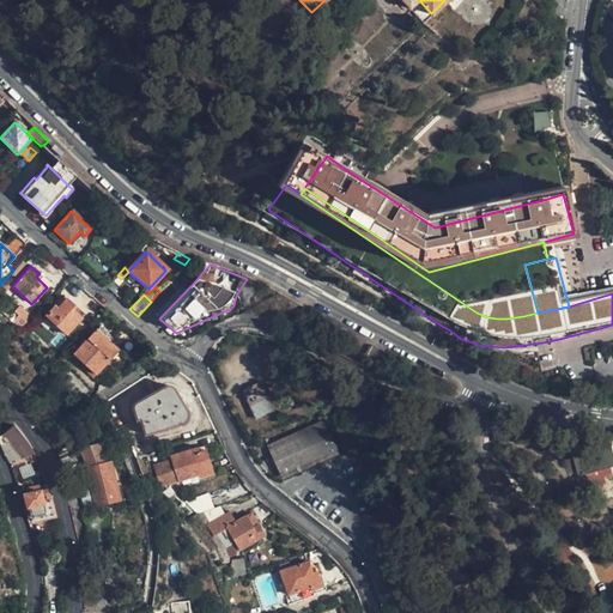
[(72,310),(76,307),(66,298),(56,309),(54,305),(44,315),(66,335),(80,317),(72,310)]
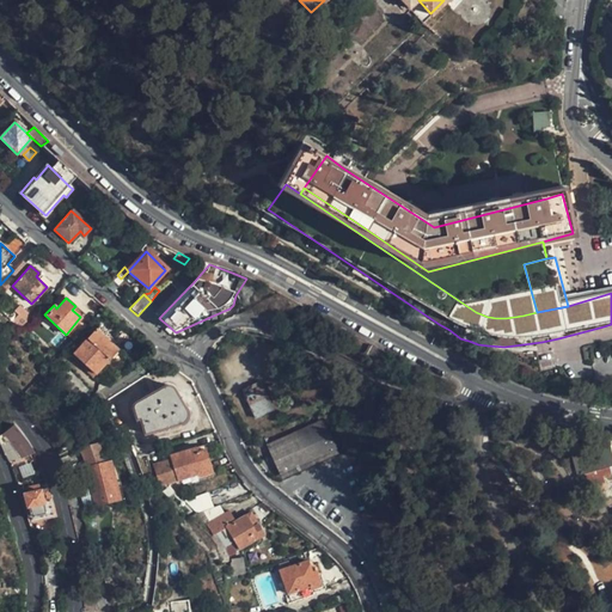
[(84,313),(75,306),(72,310),(80,317),(84,313)]
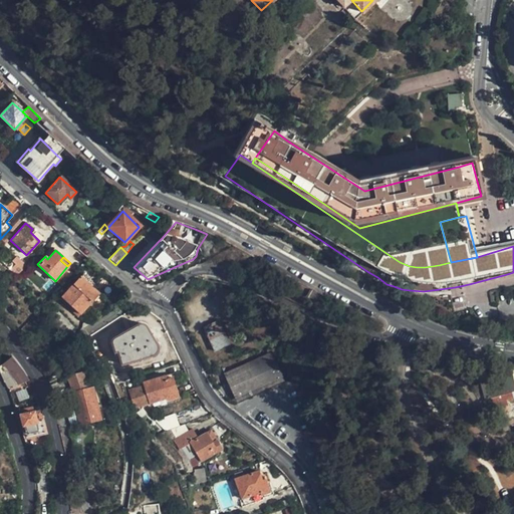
[(17,277),(26,267),(18,261),(9,270),(17,277)]
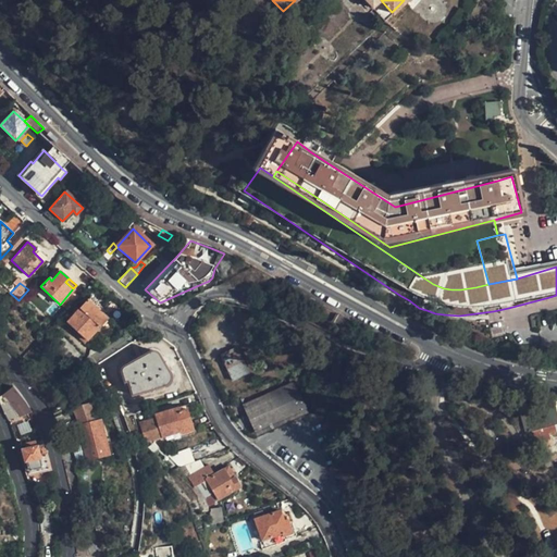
[(114,324),(86,299),(66,321),(91,344),(93,343),(96,345),(114,324)]
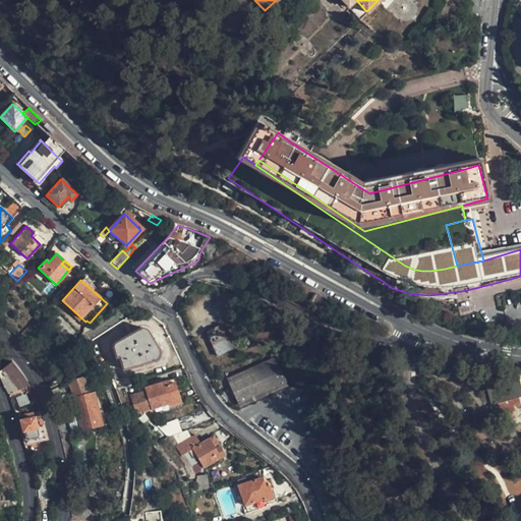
[(234,348),(223,325),(207,332),(218,355),(234,348)]
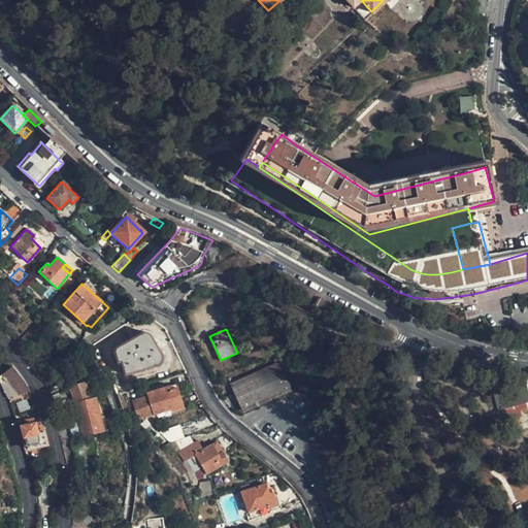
[(129,374),(161,364),(162,362),(163,360),(164,357),(163,355),(149,334),(146,333),(144,332),(142,333),(118,349),(116,352),(114,353),(116,355),(116,357),(119,362),(123,360),(129,374)]
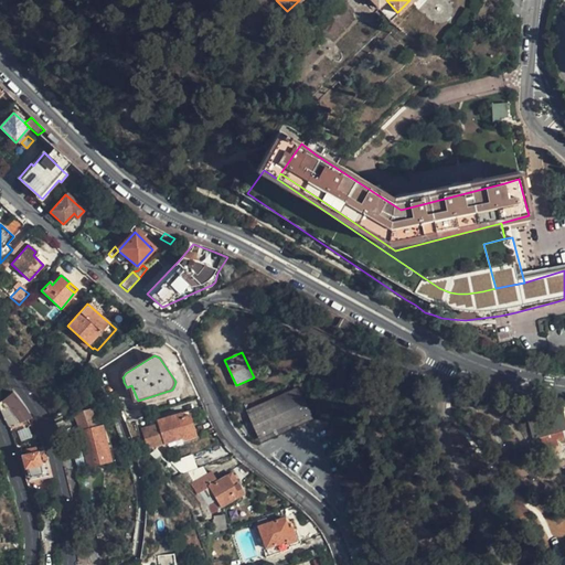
[(11,391),(0,401),(0,412),(6,409),(8,412),(10,411),(19,422),(29,417),(22,406),(11,391)]
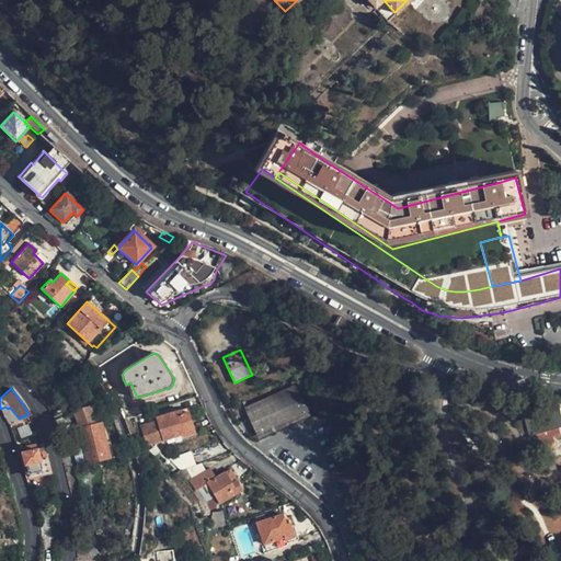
[(258,435),(307,414),(296,388),(276,397),(247,409),(258,435)]
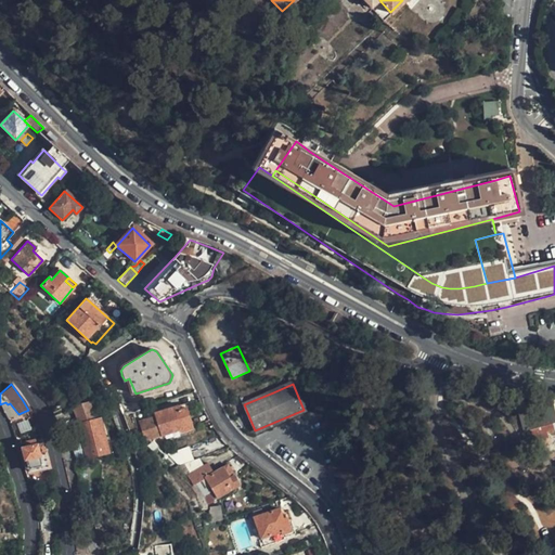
[(106,448),(98,414),(92,415),(86,396),(73,402),(78,420),(77,421),(86,453),(106,448)]
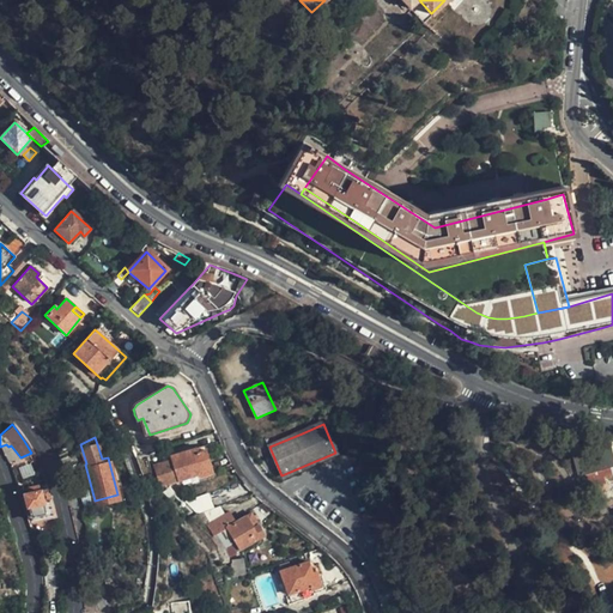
[(612,467),(612,453),(608,441),(566,455),(576,481),(612,467)]
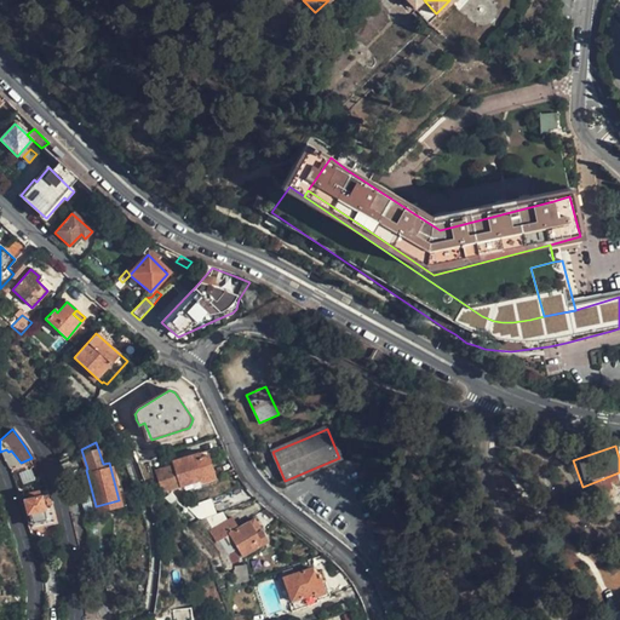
[(214,480),(207,455),(199,459),(197,454),(156,466),(164,492),(201,480),(202,484),(214,480)]
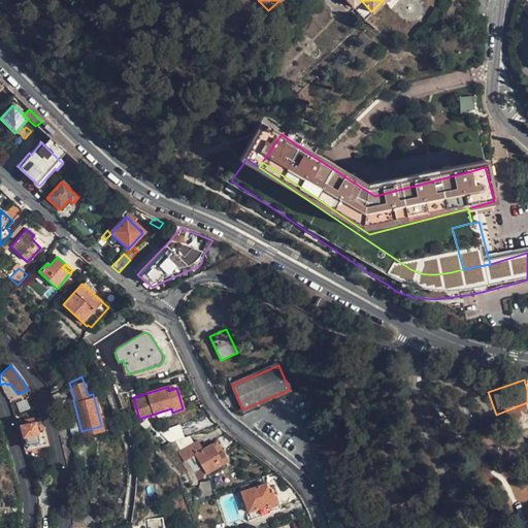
[(20,399),(18,394),(9,397),(11,403),(20,399)]
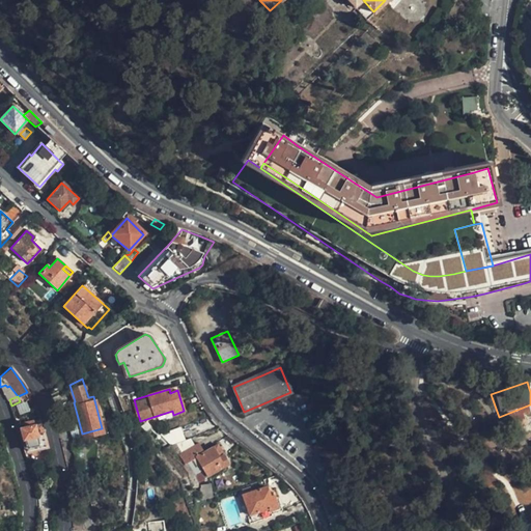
[(39,420),(31,421),(32,424),(20,427),(27,450),(46,445),(43,428),(39,420)]
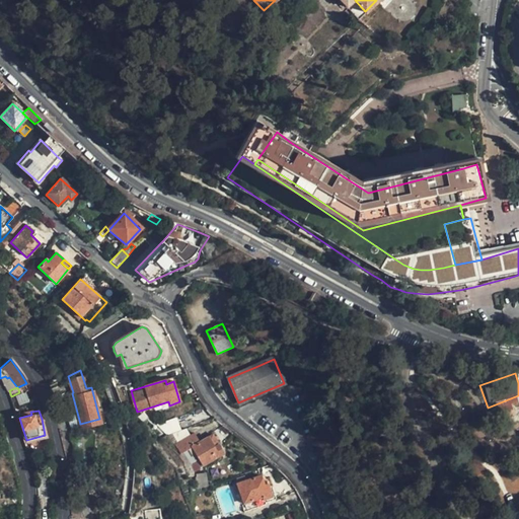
[(223,454),(218,445),(214,448),(207,438),(199,443),(194,434),(174,445),(179,455),(191,448),(202,467),(223,454)]
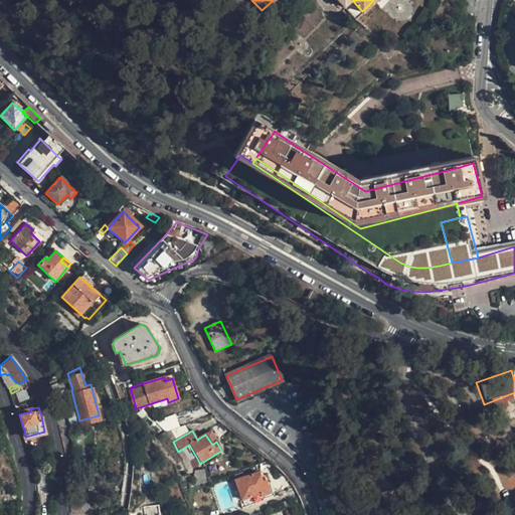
[(212,445),(216,442),(210,432),(205,435),(212,445)]
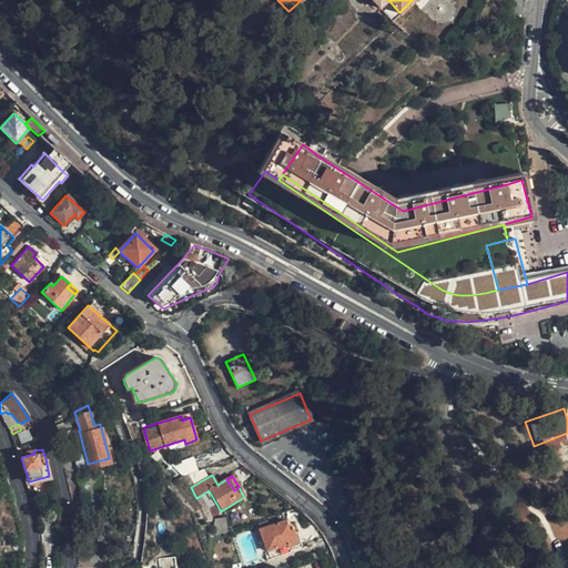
[(298,544),(295,534),(292,535),(286,520),(260,530),(269,555),(298,544)]
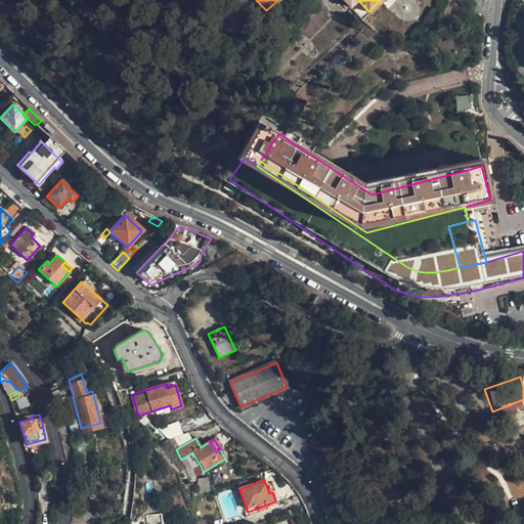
[(346,523),(354,517),(343,507),(336,514),(346,523)]
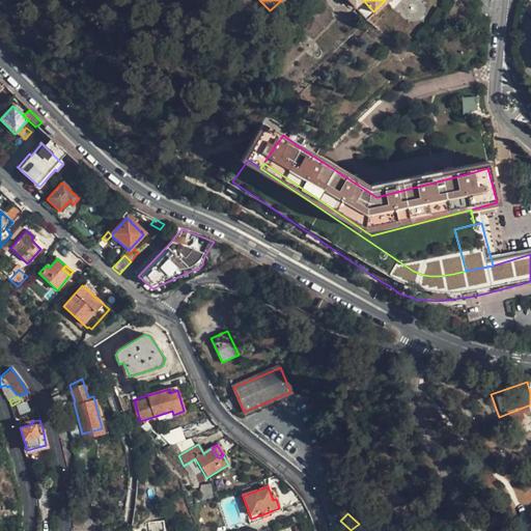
[(166,530),(165,520),(147,522),(148,530),(166,530)]
